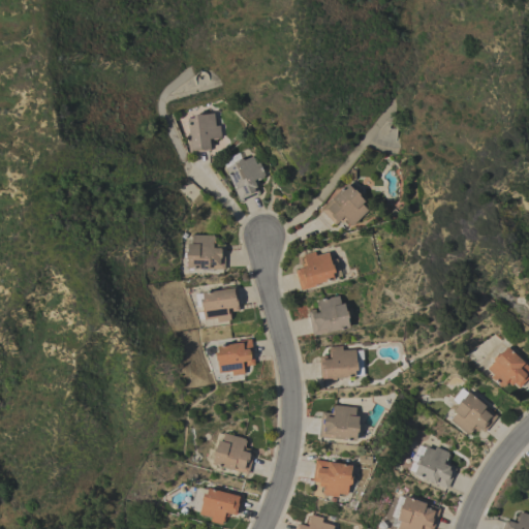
[(187,138),(189,138),(186,118),(192,118),(192,115),(200,114),(200,115),(213,113),(215,126),(219,125),(221,137),(217,137),(218,138),(212,139),(213,142),(209,143),(210,151),(188,153),(187,138)]
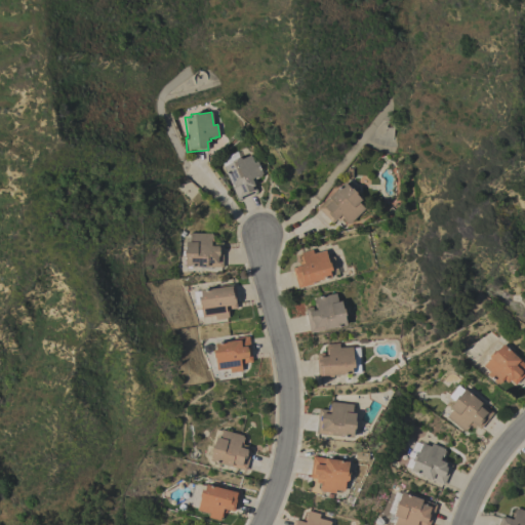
[(232,163),(232,160),(239,157),(241,159),(250,155),(252,158),(254,157),(263,174),(261,174),(261,176),(255,179),(256,182),(254,183),(257,192),(238,200),(223,166),(232,163)]
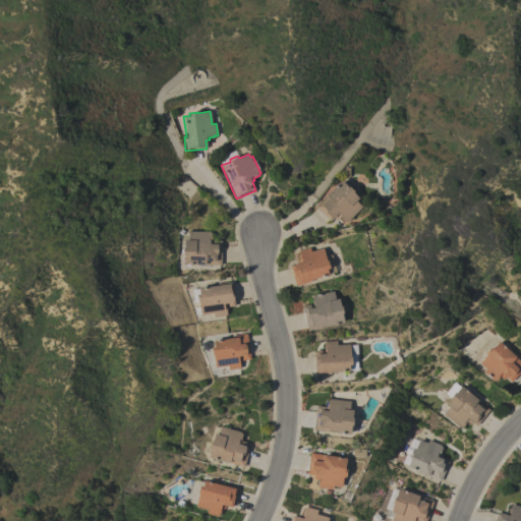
[(314,206),(342,181),(348,187),(349,186),(354,191),(353,192),(358,198),(356,200),(361,208),(346,222),(345,221),(344,222),(339,217),(336,220),(334,218),(330,222),(314,206)]
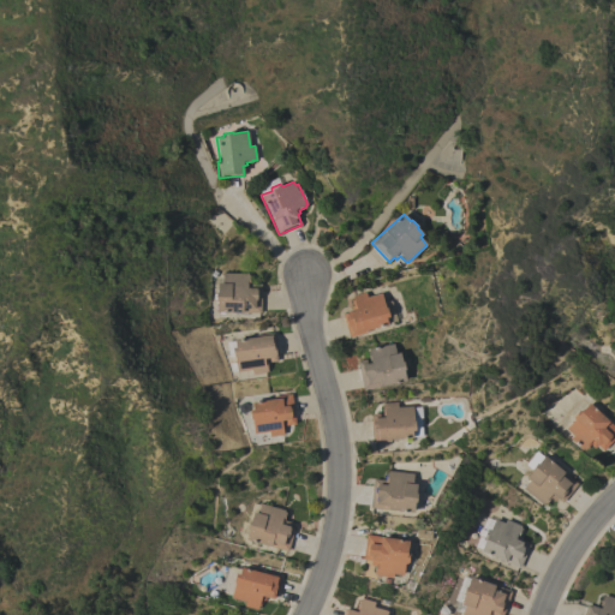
[(248,274),(248,275),(250,275),(249,284),(261,284),(261,290),(261,314),(216,311),(216,302),(215,302),(215,292),(218,292),(218,282),(221,282),(222,273),(248,274)]
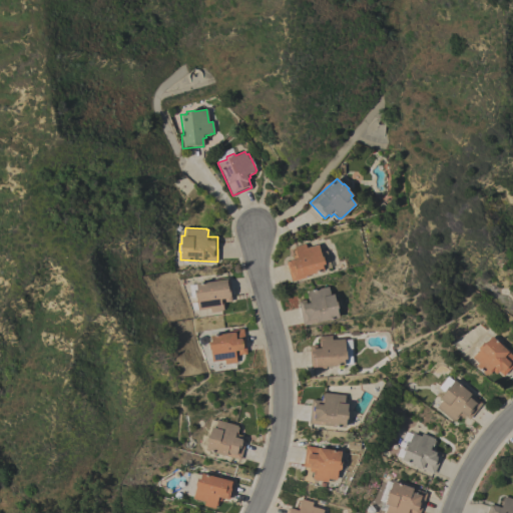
[(306,247),(318,244),(322,257),(324,264),(322,265),(324,271),(305,276),(306,278),(292,282),(291,280),(286,264),(287,263),(287,262),(294,260),(293,255),(294,255),(293,250),(295,250),(294,246),(305,243),(306,247)]
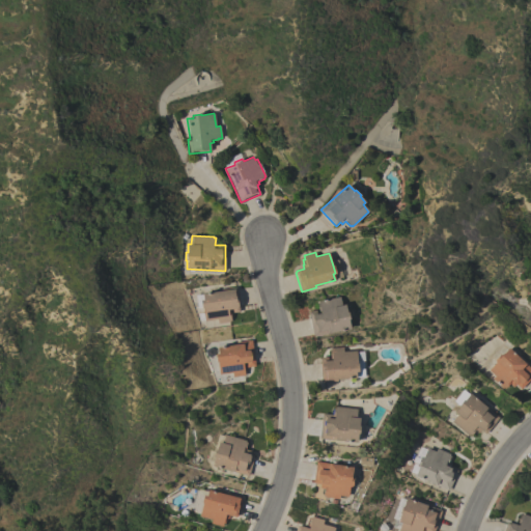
[(222,290),(221,289),(235,287),(236,288),(240,306),(239,306),(240,312),(233,312),(232,309),(229,309),(230,320),(229,320),(229,322),(218,324),(217,319),(204,322),(202,308),(201,308),(200,300),(203,300),(202,294),(222,290)]
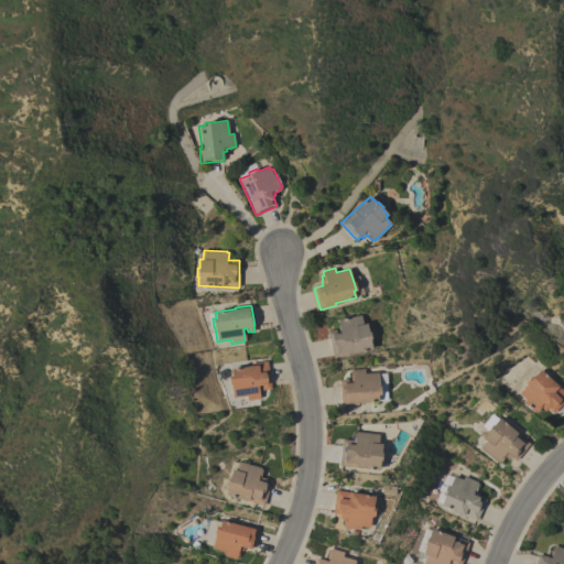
[(335,329),(336,334),(340,333),(339,331),(338,331),(336,322),(338,322),(338,321),(360,315),(362,324),(366,323),(368,332),(369,332),(371,339),(370,339),(372,349),(333,357),(327,331),(335,329)]
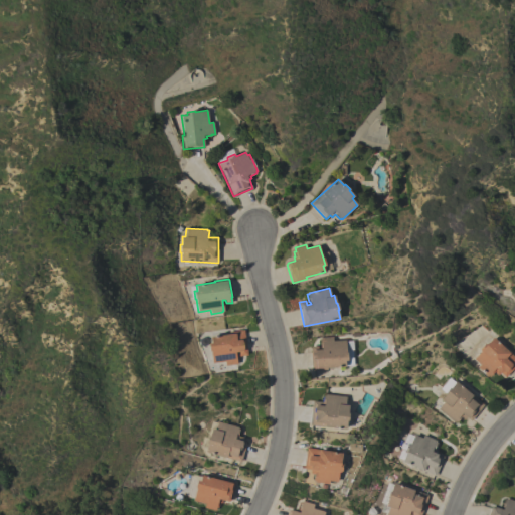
[(247,355),(239,356),(238,352),(235,352),(235,354),(237,355),(237,360),(236,361),(236,364),(225,365),(224,361),(212,363),(210,351),(208,343),(211,342),(210,337),(229,334),(229,332),(243,330),(247,355)]
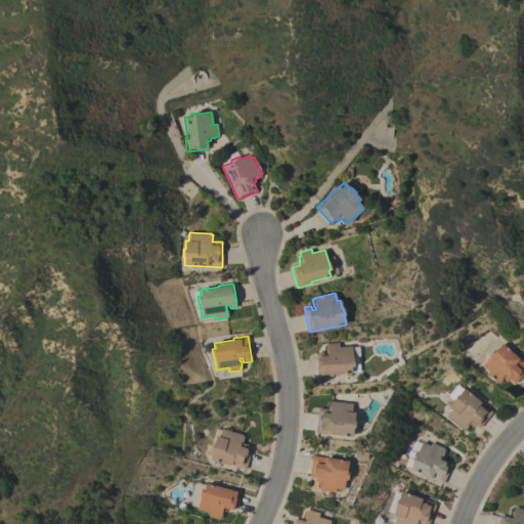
[(339,343),(339,347),(351,346),(352,358),(353,358),(353,366),(351,366),(351,374),(332,375),(333,377),(317,377),(317,376),(316,376),(315,357),(316,357),(316,352),(325,352),(325,345),(326,345),(326,343),(339,343)]
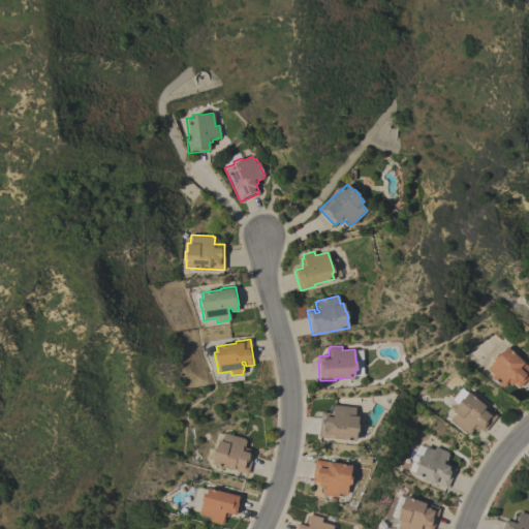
[(492,375),(486,369),(493,361),(492,359),(497,353),(501,353),(506,347),(522,362),(523,362),(528,368),(528,376),(519,387),(514,382),(511,385),(507,382),(503,386),(501,385),(500,387),(490,377),(492,375)]
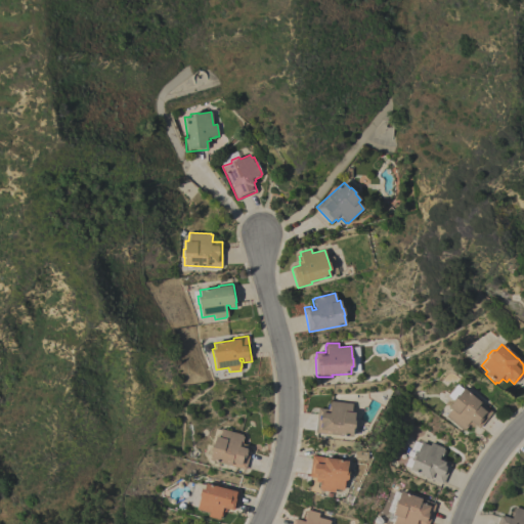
[(445,416),(450,409),(447,407),(452,401),(451,400),(452,399),(447,394),(457,383),(479,401),(480,401),(492,411),(479,428),(476,426),(474,425),(472,427),(469,425),(465,430),(463,429),(462,430),(445,416)]
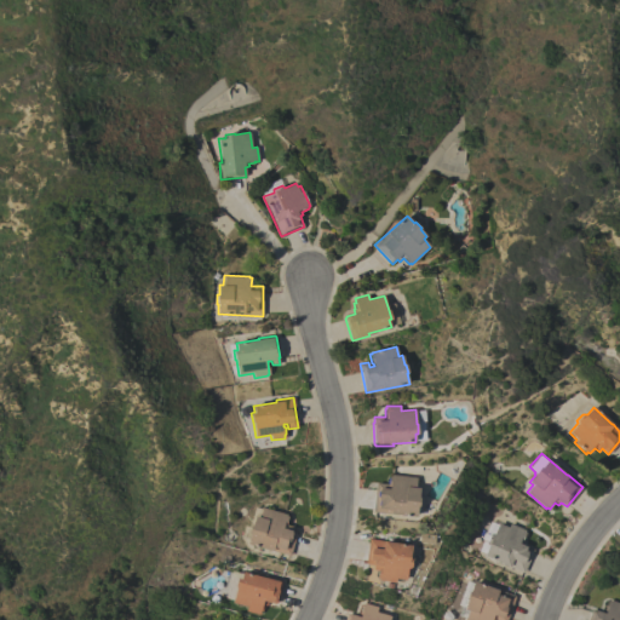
[(377,482),(388,484),(389,476),(391,476),(391,475),(417,477),(415,487),(419,488),(419,491),(420,492),(419,506),(418,506),(417,517),(391,514),(391,515),(373,512),(377,482)]
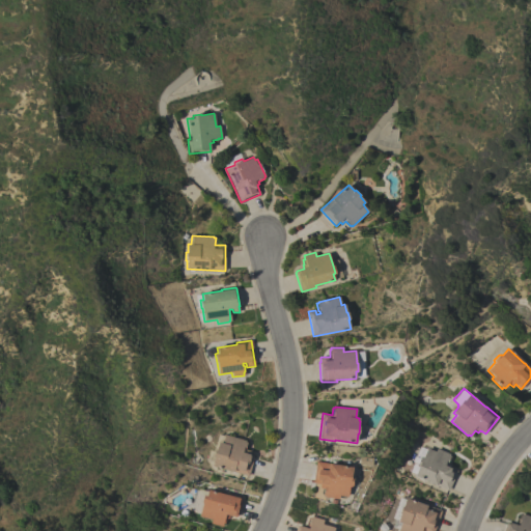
[(246,440),(245,442),(247,442),(245,449),(250,450),(249,454),(254,455),(248,476),(212,466),(214,457),(213,456),(215,449),(217,450),(219,442),(222,443),(224,435),(246,440)]
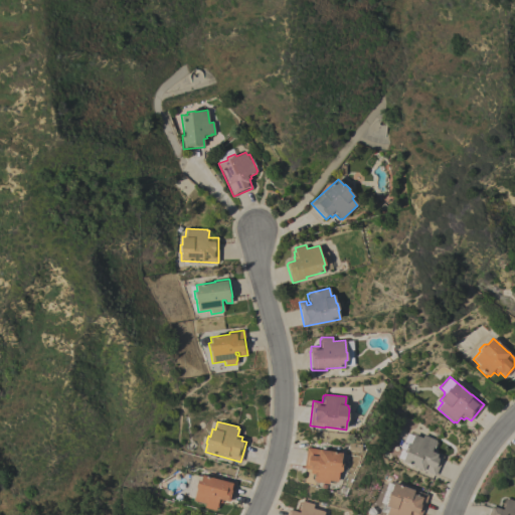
[(398,447),(401,442),(406,445),(407,444),(403,442),(406,433),(413,436),(414,435),(421,438),(423,435),(436,441),(436,442),(437,443),(434,449),(437,451),(436,453),(444,457),(435,476),(401,462),(402,460),(396,457),(400,449),(404,451),(404,450),(398,447)]
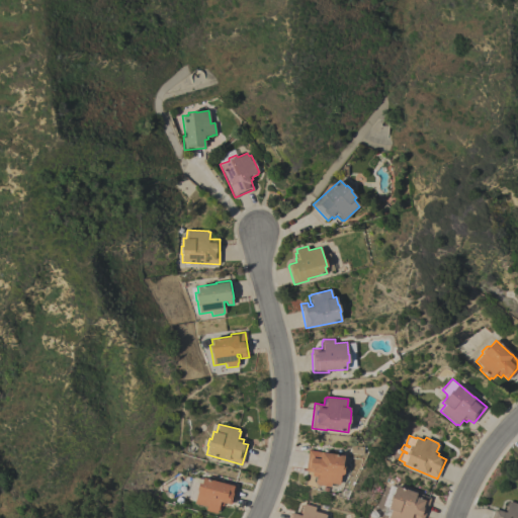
[(317,484),(315,484),(316,477),(312,476),(312,471),(305,470),(309,450),(344,455),(342,464),(344,466),(343,473),(341,475),(340,475),(339,485),(331,484),(330,487),(317,485),(317,484)]
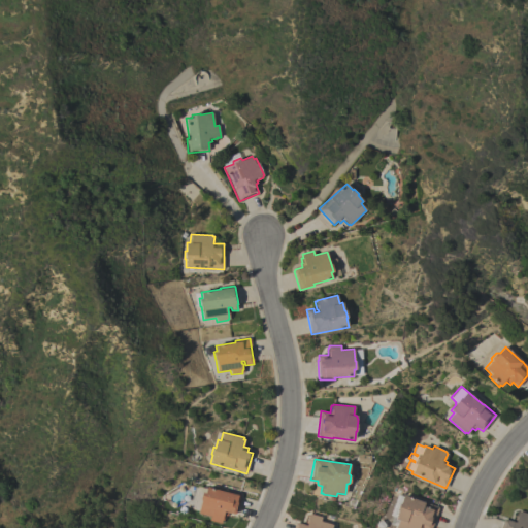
[(225,491),(226,490),(240,494),(240,495),(240,496),(235,515),(232,514),(232,513),(228,512),(227,516),(224,516),(223,521),(222,521),(221,523),(209,520),(210,516),(198,513),(201,500),(200,500),(202,492),(205,493),(206,487),(225,491)]
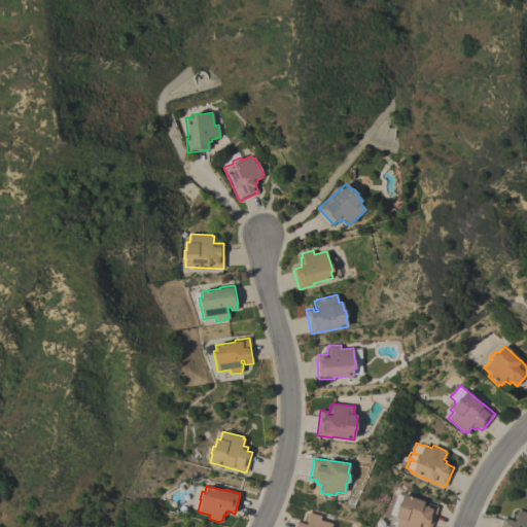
[(395,526),(395,525),(389,523),(392,515),(388,514),(396,493),(402,495),(402,494),(438,507),(430,526),(395,526)]
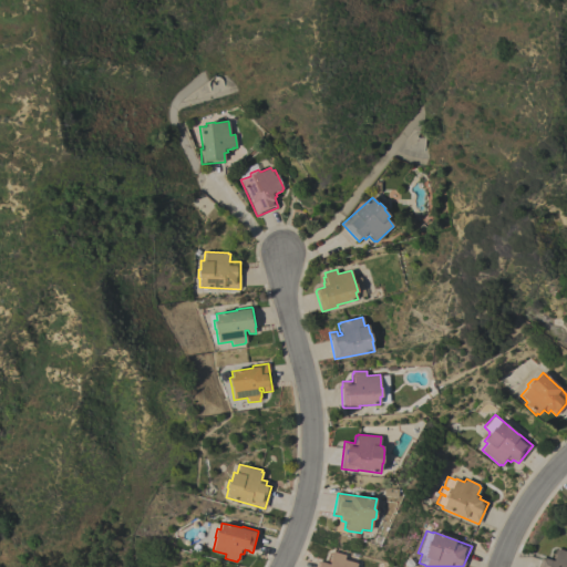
[(566,566),(537,566),(540,558),(544,559),(545,558),(553,560),(555,555),(554,555),(555,549),(557,550),(557,548),(566,552),(566,566)]
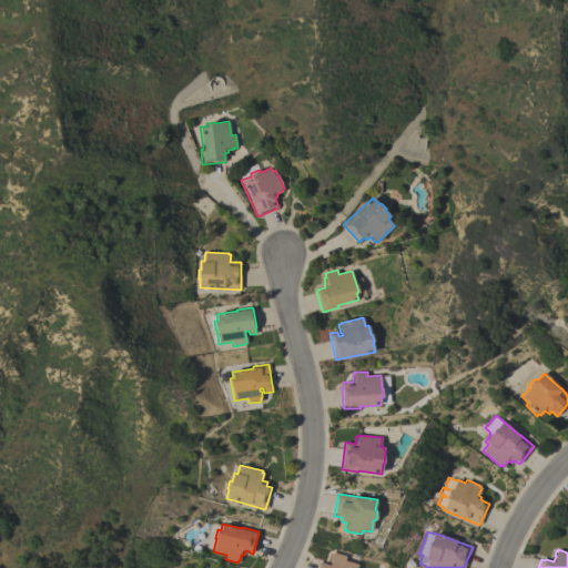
[(315,567),(317,561),(321,563),(326,564),(326,560),(330,561),(332,554),(333,555),(333,553),(346,556),(345,560),(357,564),(356,567),(315,567)]
